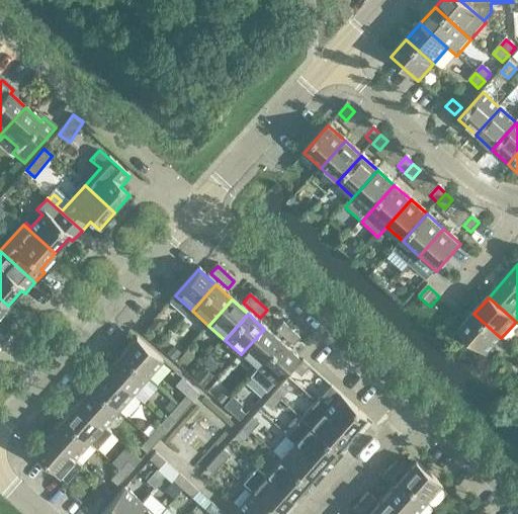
[(501,338),(473,314),(458,331),(486,355),(501,338)]
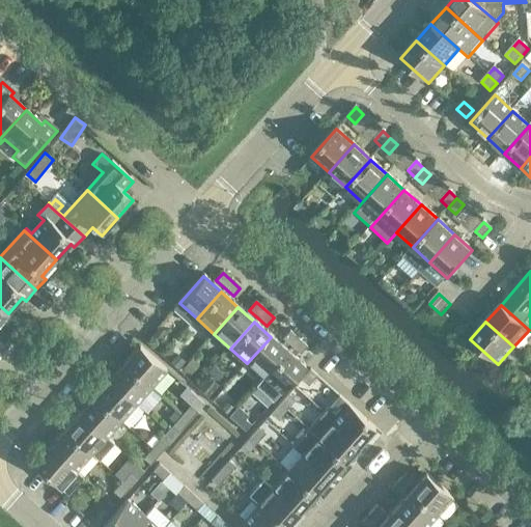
[(300,356),(307,348),(289,332),(282,340),(300,356)]
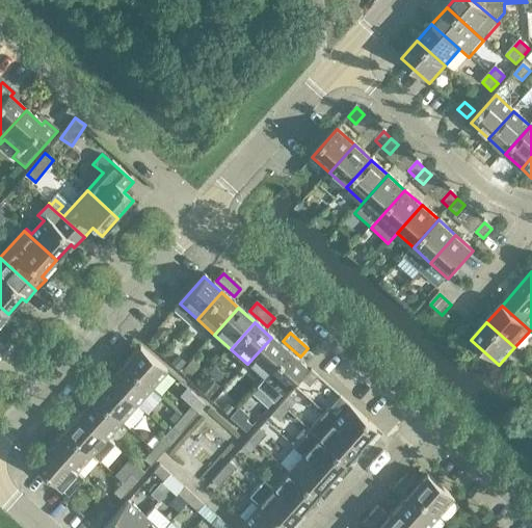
[(271,338),(247,364),(264,379),(289,352),(271,338)]
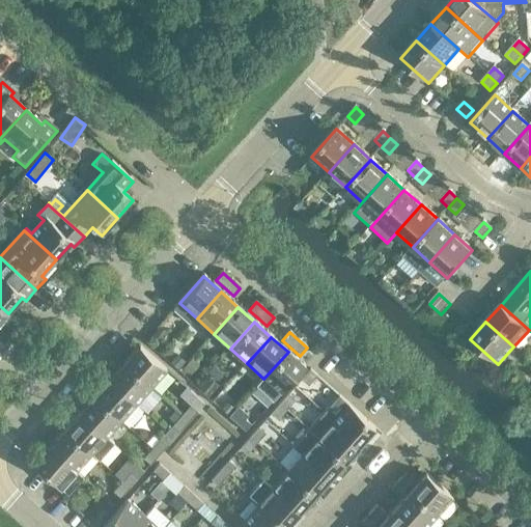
[(166,372),(139,348),(123,365),(150,389),(166,372)]
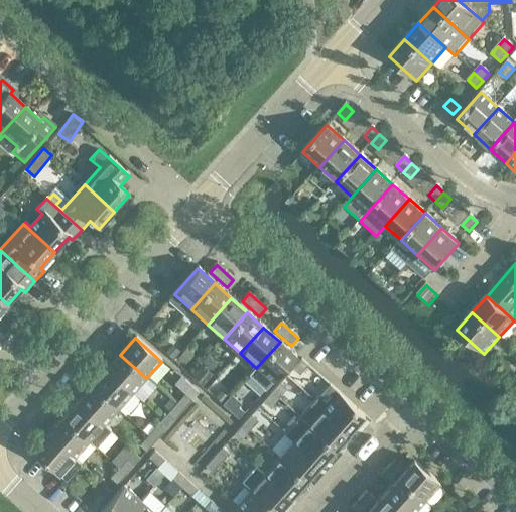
[(265,392),(296,357),(280,342),(256,368),(248,377),(265,392)]
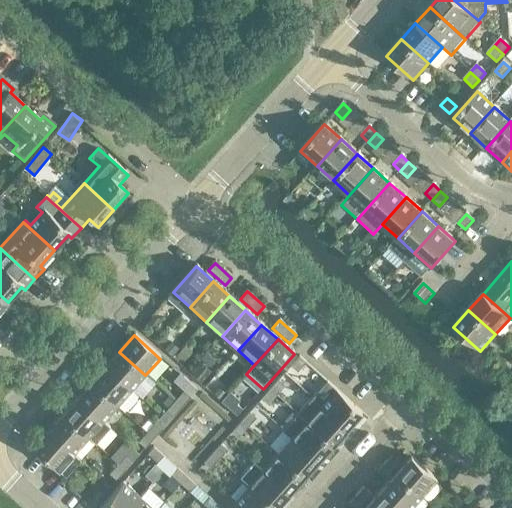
[(183,364),(192,354),(185,347),(176,357),(183,364)]
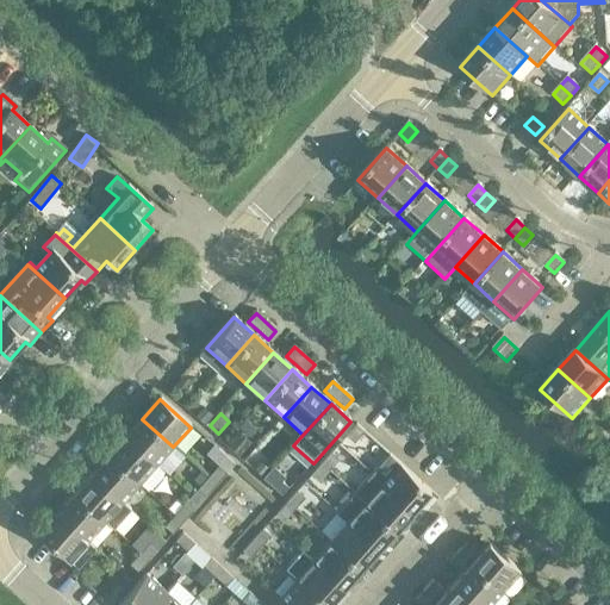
[(173,447),(142,419),(125,438),(156,466),(173,447)]
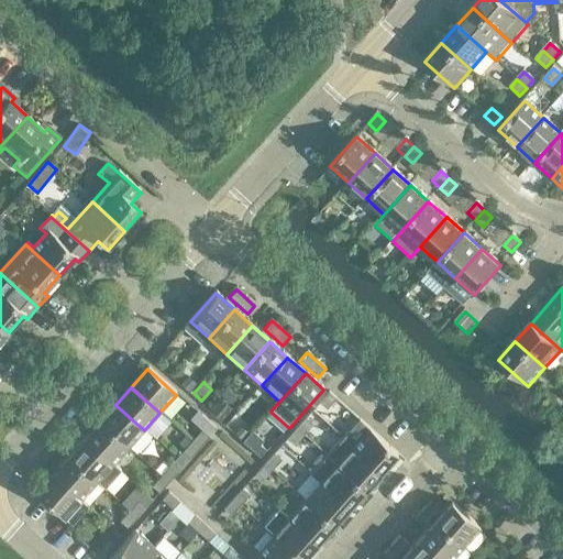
[(329,394),(319,404),(327,410),(335,401),(329,394)]
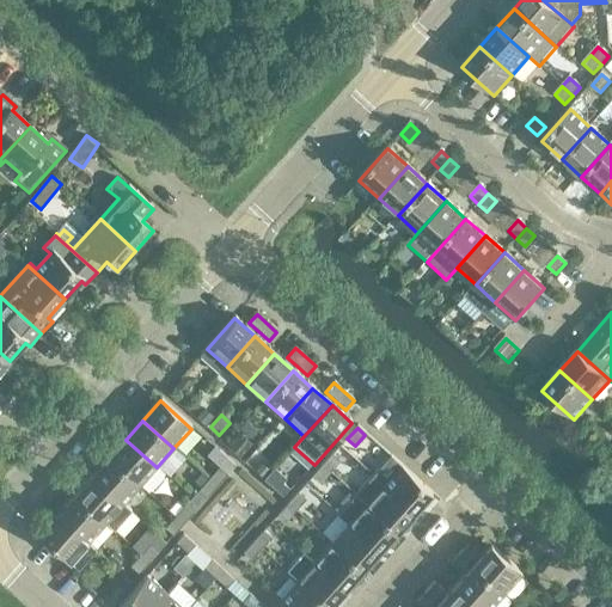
[(226,449),(236,457),(244,447),(236,439),(226,449)]
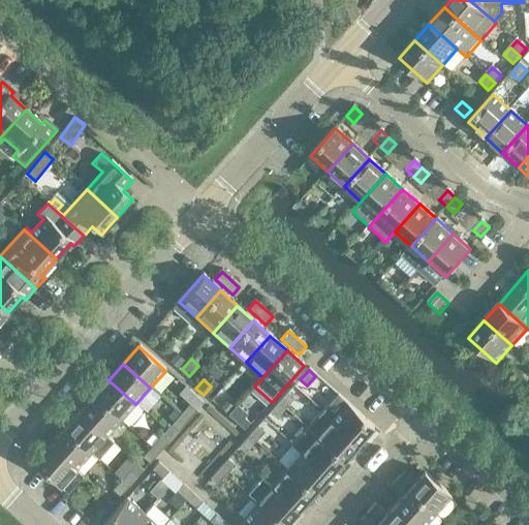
[(135,404),(109,380),(94,397),(120,421),(135,404)]
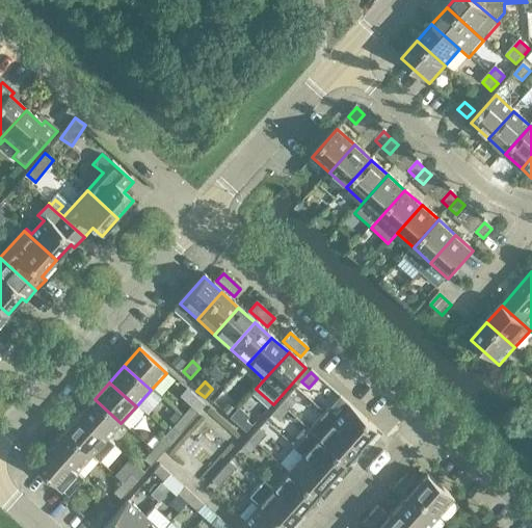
[(192,394),(186,401),(189,405),(190,410),(183,418),(189,424),(206,406),(192,394)]
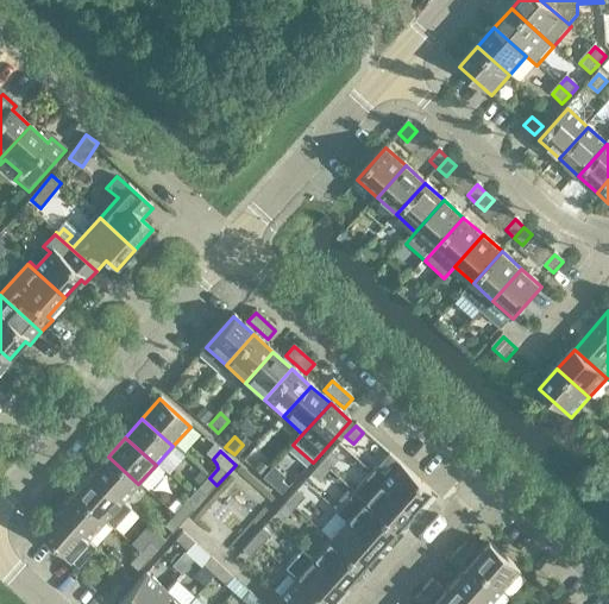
[(338,460),(331,453),(320,465),(328,472),(338,460)]
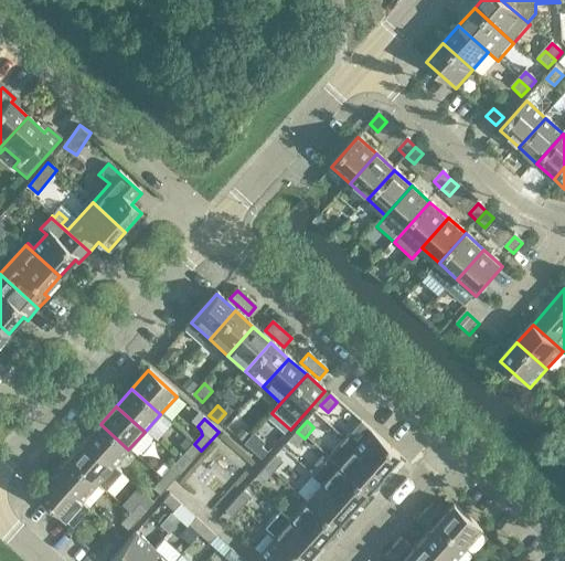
[(128,450),(100,424),(84,442),(113,468),(128,450)]
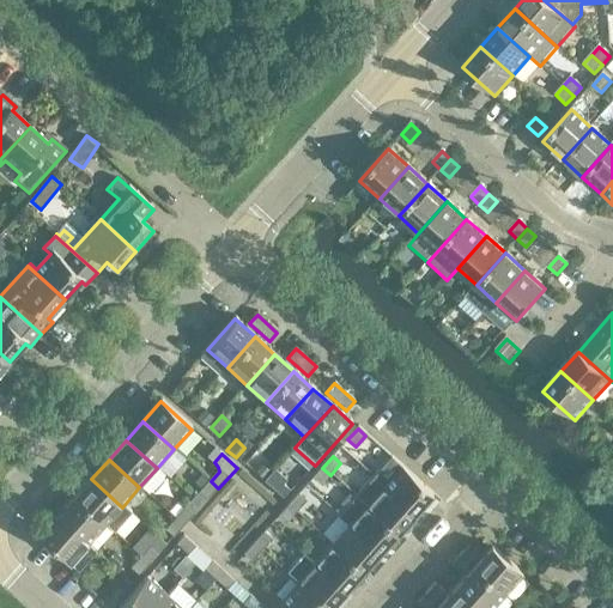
[(263,480),(271,473),(262,466),(255,473),(263,480)]
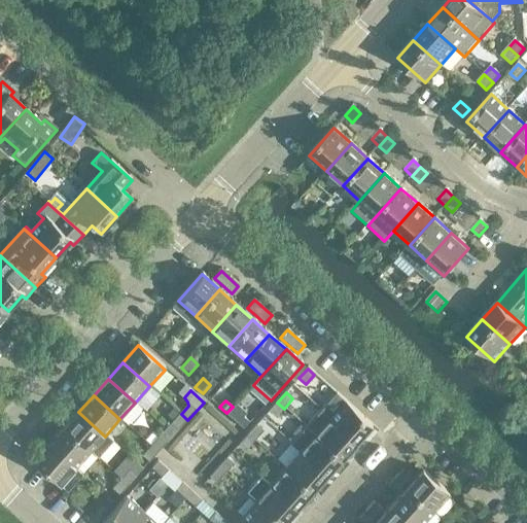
[(284,409),(277,403),(269,412),(275,418),(284,409)]
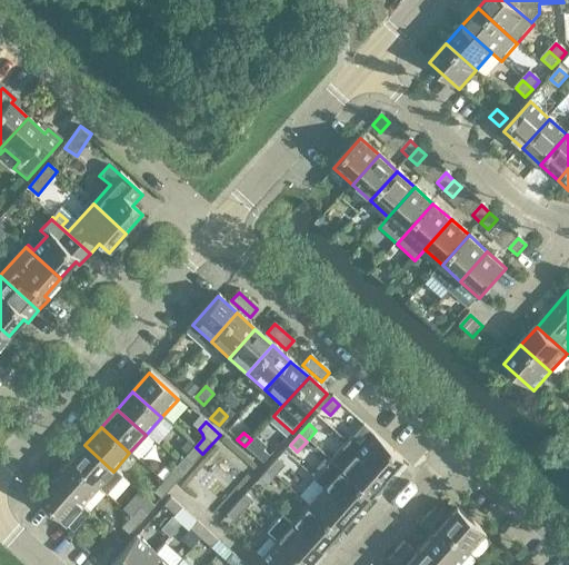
[(372,435),(356,453),(385,479),(401,461),(372,435)]
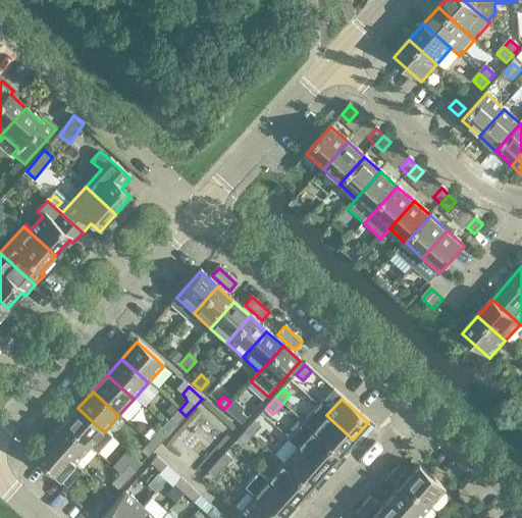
[(227,411),(243,421),(249,413),(233,403),(227,411)]
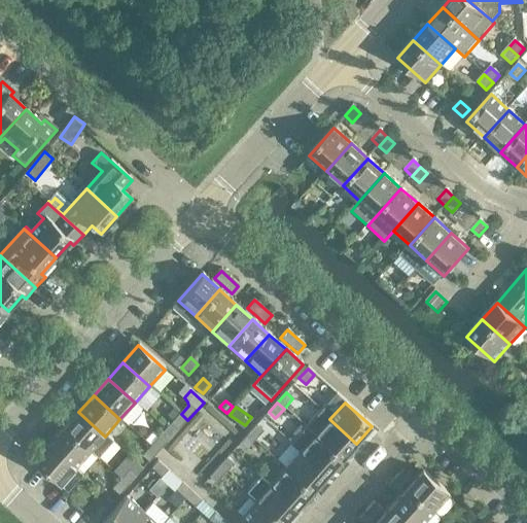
[(105,437),(78,412),(64,428),(90,453),(98,460),(113,444),(105,437)]
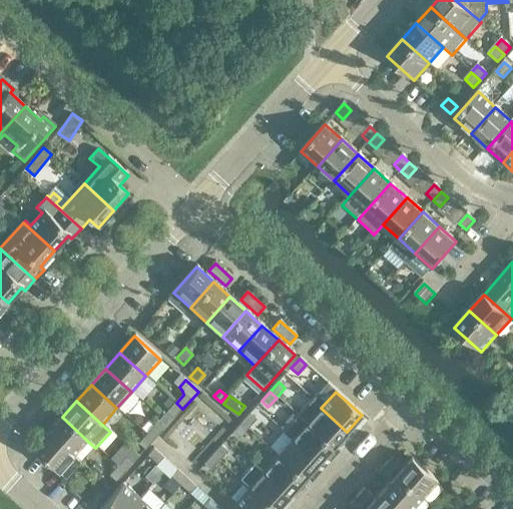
[(347,432),(321,409),(313,401),(298,417),(307,425),(333,448),(335,449),(338,449),(341,448),(344,445),(344,442),(344,440),(342,438),(347,432)]
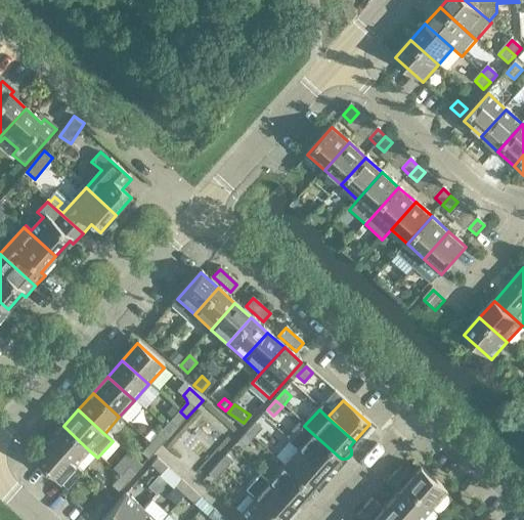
[(180,412),(171,422),(178,428),(186,418),(180,412)]
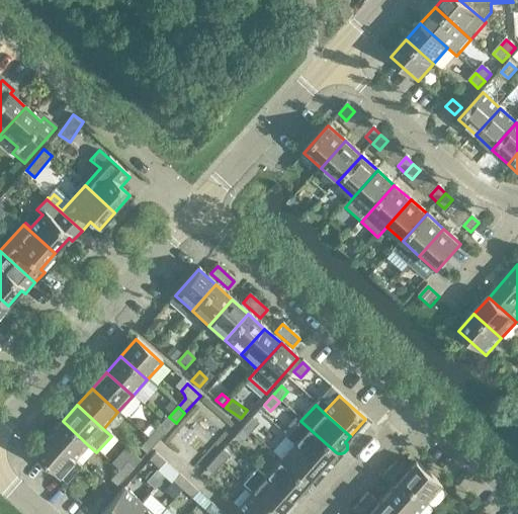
[(258,424),(252,419),(243,428),(250,434),(258,424)]
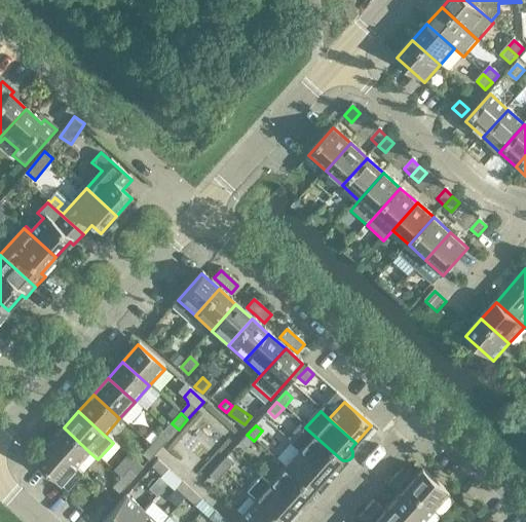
[(89,452),(64,427),(48,445),(75,469),(89,452)]
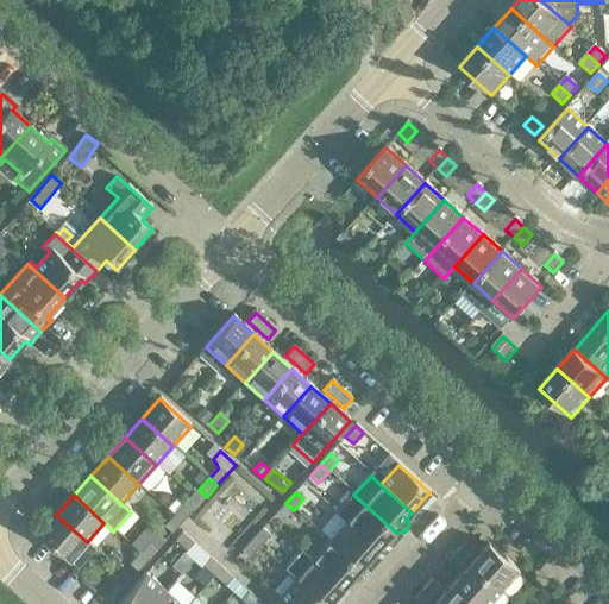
[(294,510),(286,503),(276,514),(283,521),(294,510)]
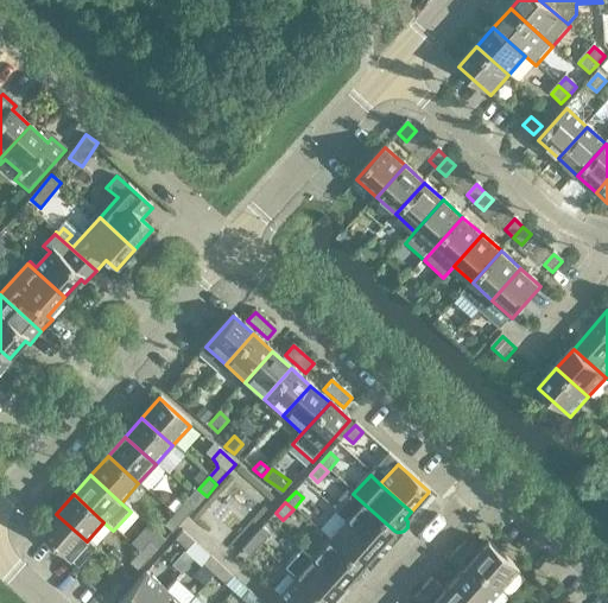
[(363,503),(353,514),(346,522),(377,550),(394,531),(363,503)]
